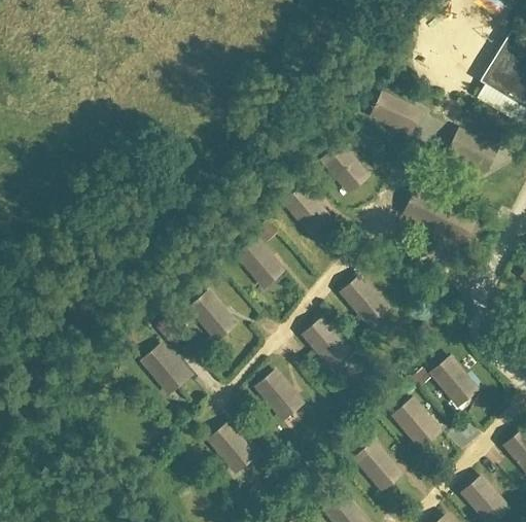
[(525,34),(511,26),(481,77),(525,103),(525,34)]
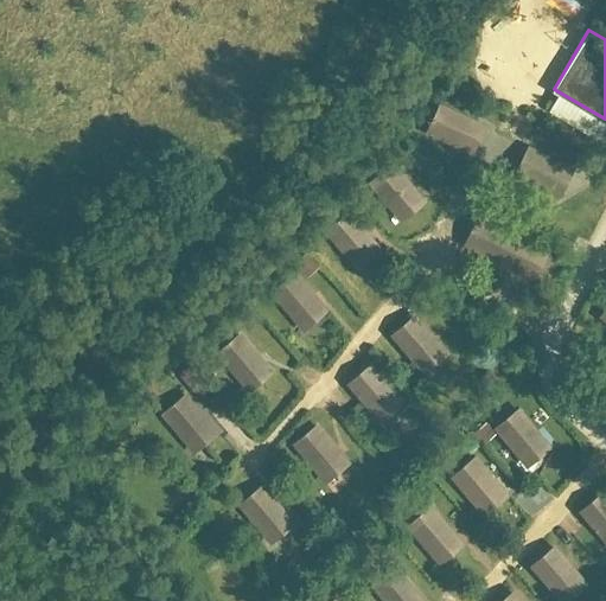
[(427,134),(470,154),(485,125),(442,103),(427,134)]
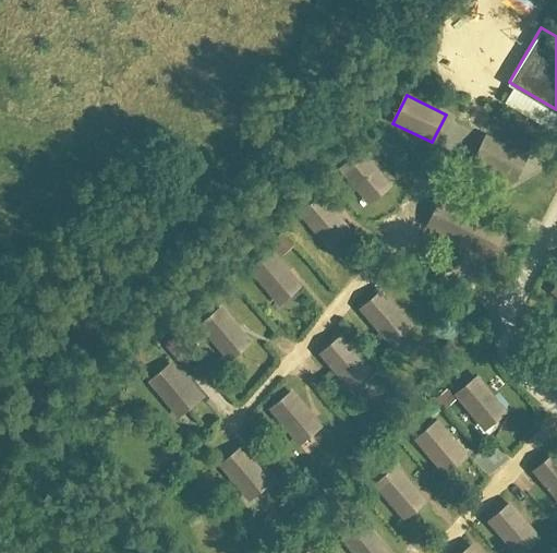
[(476,163),(516,180),(528,152),(488,134),(476,163)]
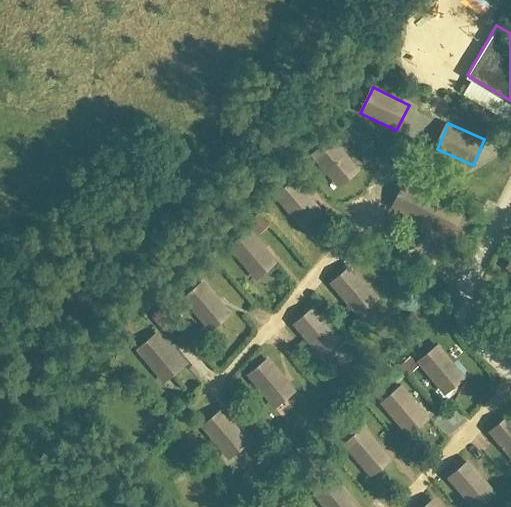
[(311,155),(337,186),(358,168),(333,137),(311,155)]
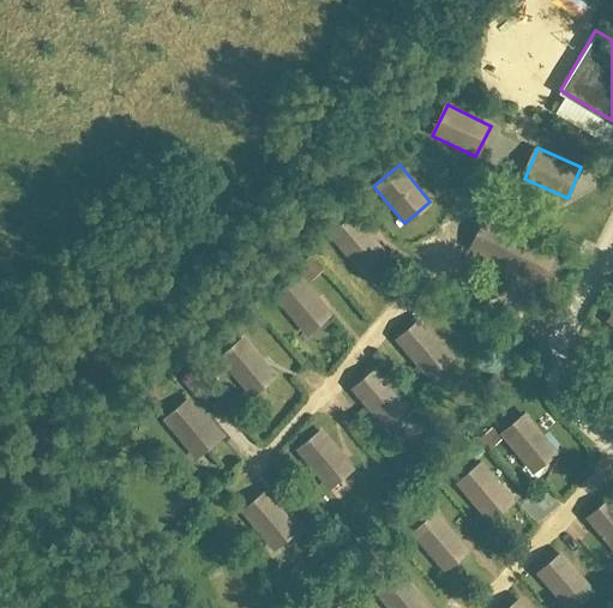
[(329,235),(360,271),(385,250),(355,214),(329,235)]
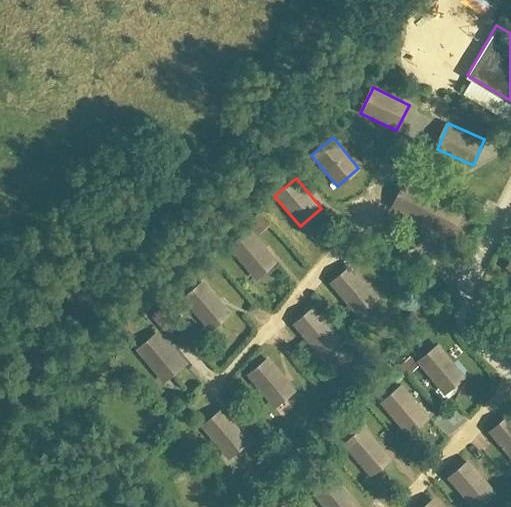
[(228,248),(254,278),(275,260),(249,230),(228,248)]
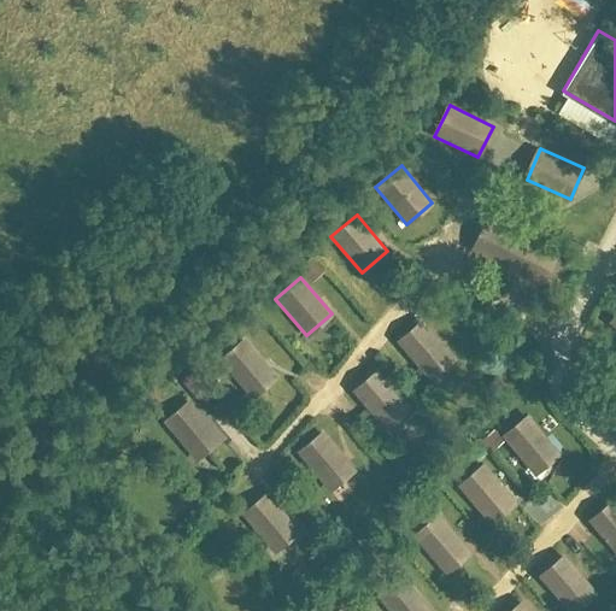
[(398,344),(428,380),(455,358),(423,321),(398,344)]
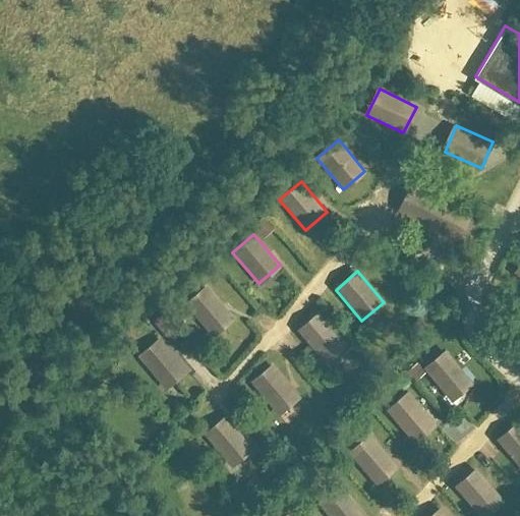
[(183,297),(210,328),(231,309),(205,279),(183,297)]
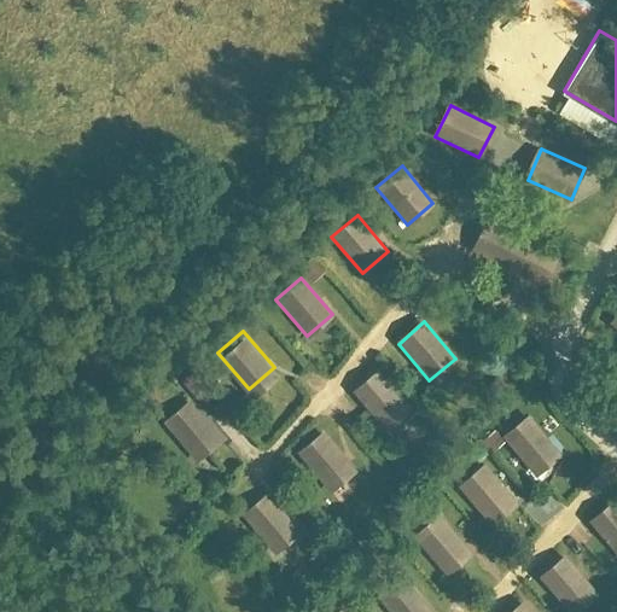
[(354,391),(385,429),(411,406),(379,369),(354,391)]
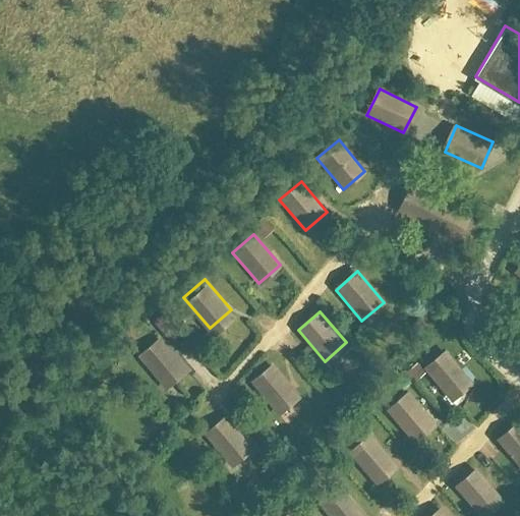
[(138,358),(165,389),(186,370),(160,340),(138,358)]
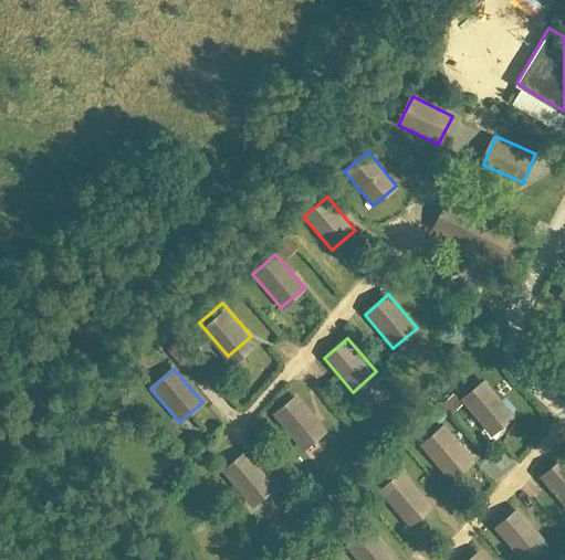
[(461,401),(490,435),(513,415),(485,381),(461,401)]
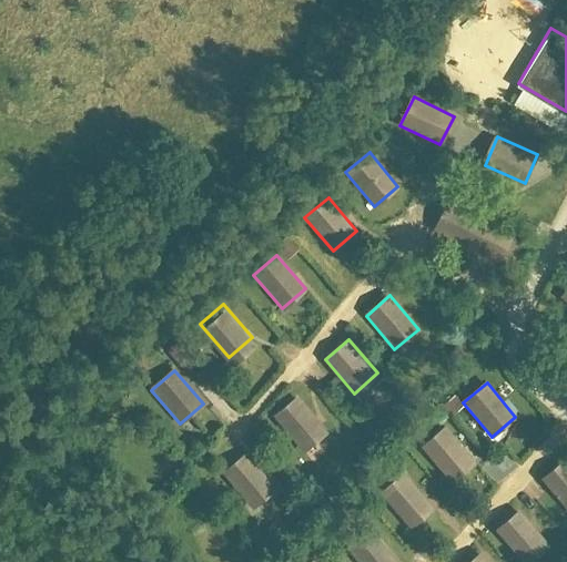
[(275,419),(304,452),(328,432),(300,399),(275,419)]
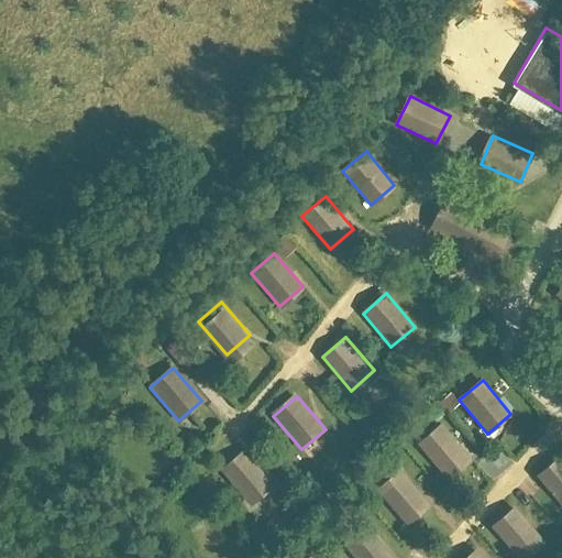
[(417,444),(445,478),(469,458),(440,424),(417,444)]
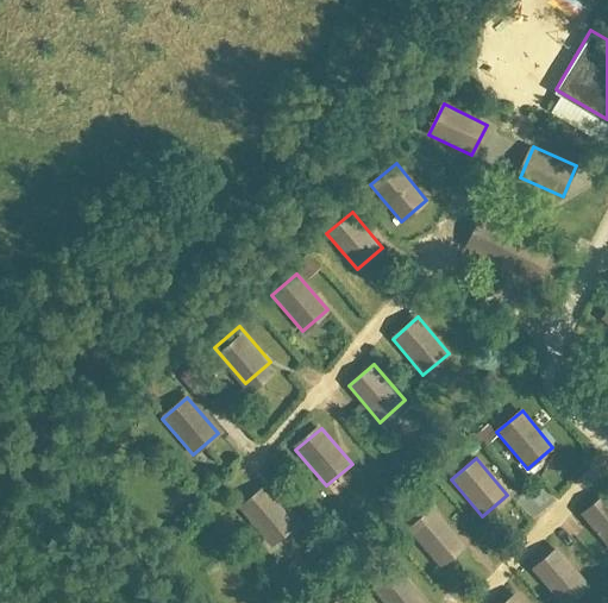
[(239,507),(270,542),(295,521),(264,485),(239,507)]
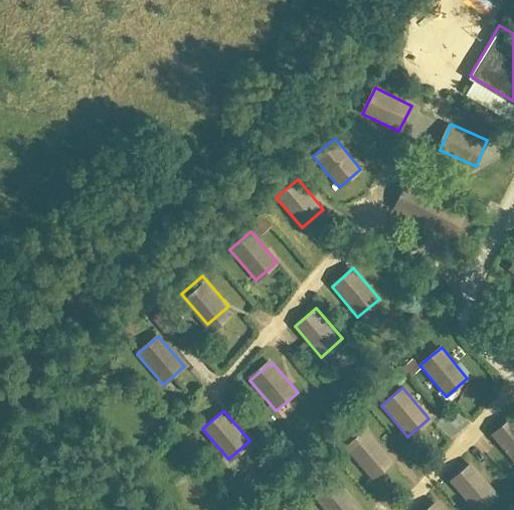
[(491,434),(513,462),(513,417),(512,415),(491,434)]
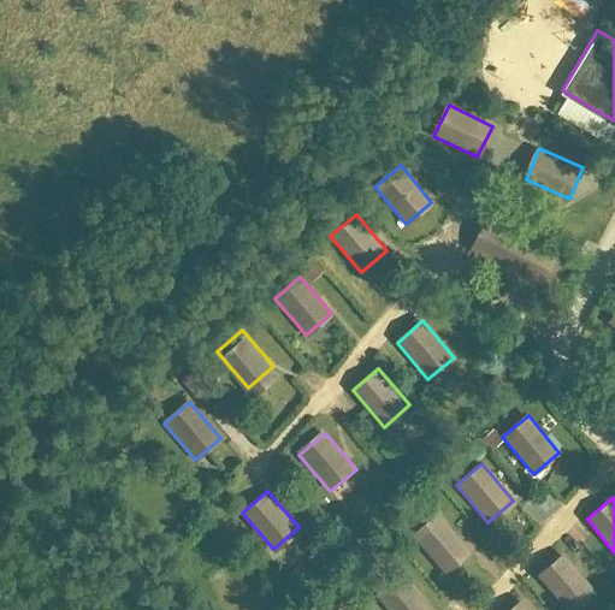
[(412,534),(442,572),(468,550),(437,513),(412,534)]
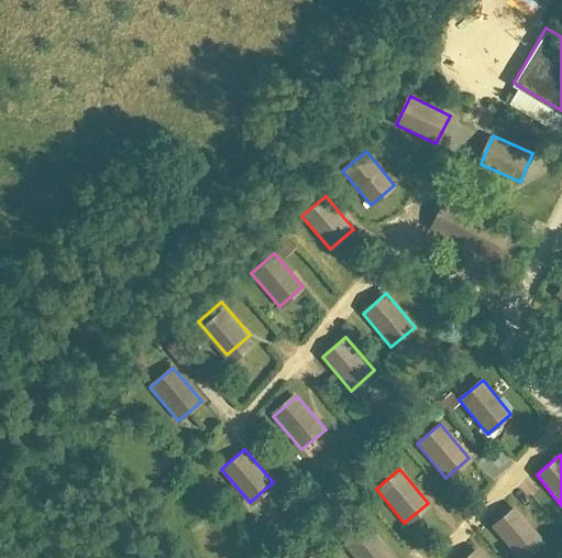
[(492,527),(516,557),(525,557),(543,540),(515,507),(492,527)]
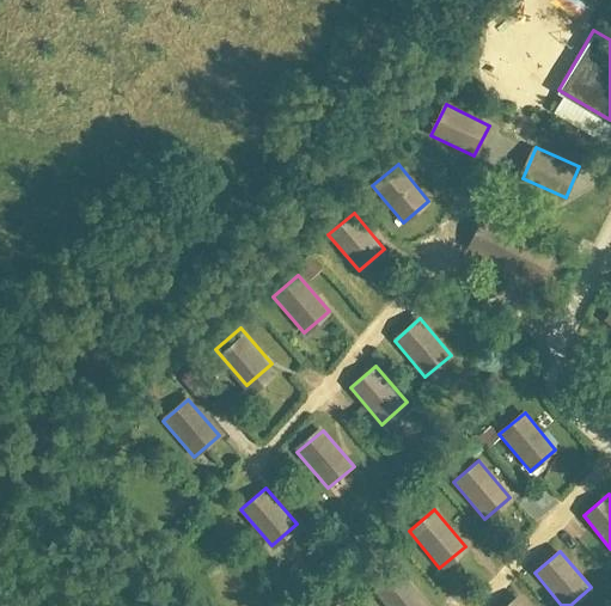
[(373,593),(384,605),(427,605),(398,571),(373,593)]
